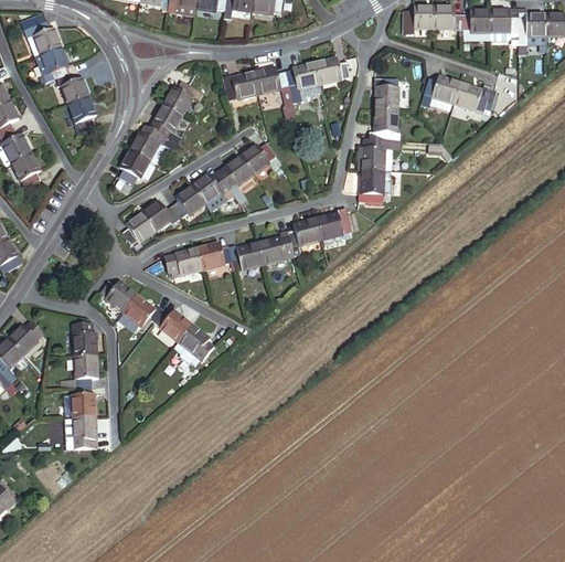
[(167,11),(169,0),(140,0),(140,1),(159,3),(161,10),(167,11)]
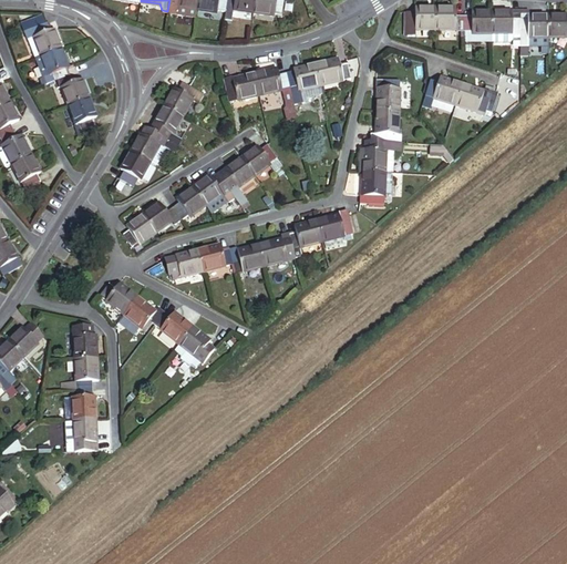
[(196,8),(197,0),(169,0),(167,11),(195,14),(196,8)]
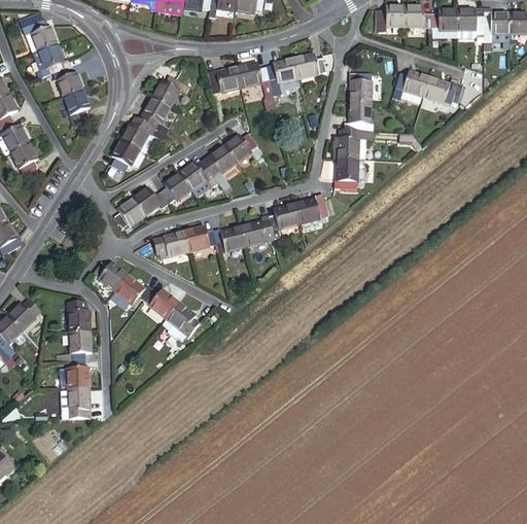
[(209,9),(210,0),(183,0),(182,7),(202,10),(203,8),(209,9)]
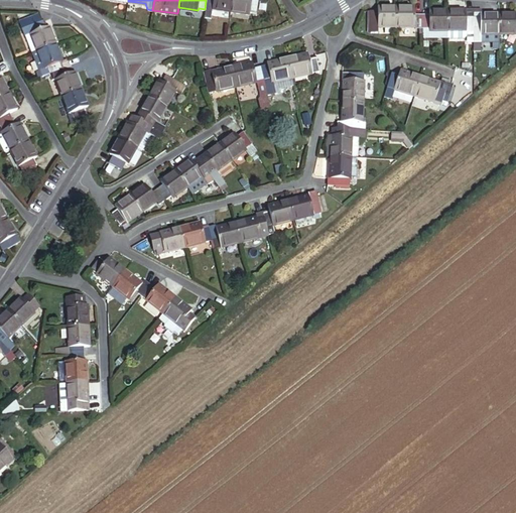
[(230,10),(232,0),(206,0),(205,9),(213,10),(213,7),(230,10)]
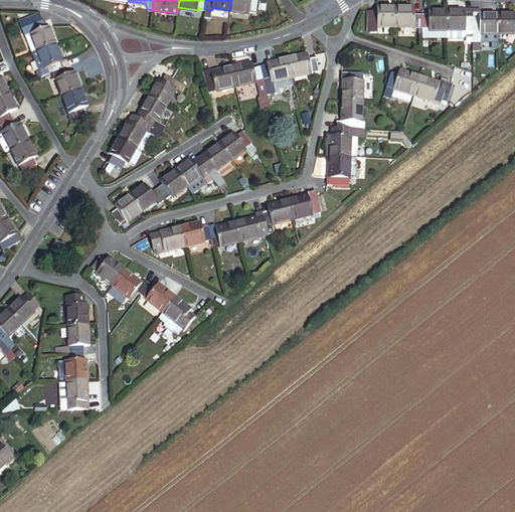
[(256,12),(259,0),(231,0),(229,10),(248,13),(249,11),(256,12)]
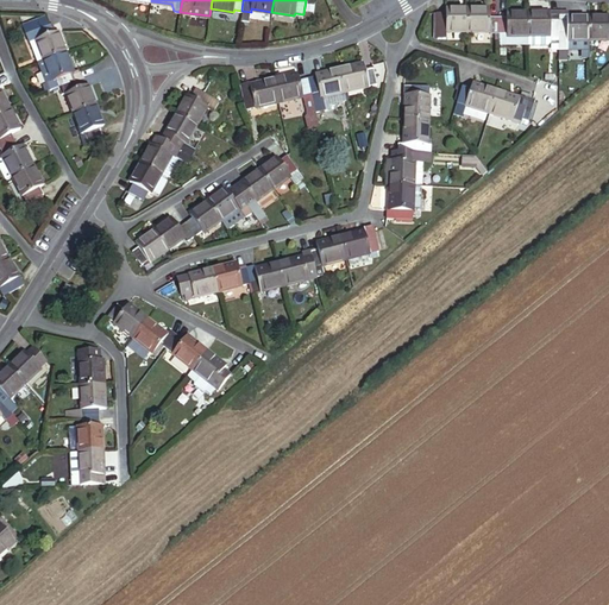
[(468,30),(468,6),(445,6),(445,10),(433,11),(433,19),(437,19),(437,36),(445,36),(445,30),(468,30)]
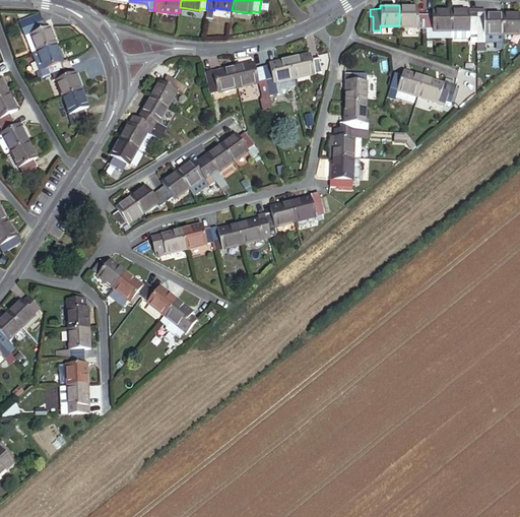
[(425,27),(425,13),(418,13),(418,5),(399,5),(399,25),(417,25),(417,27),(425,27)]
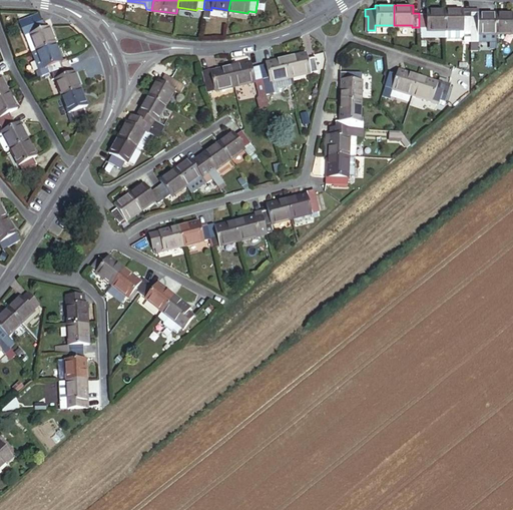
[(445,29),(445,9),(426,9),(426,13),(419,13),(419,27),(419,34),(423,34),(423,35),(445,35),(445,29)]
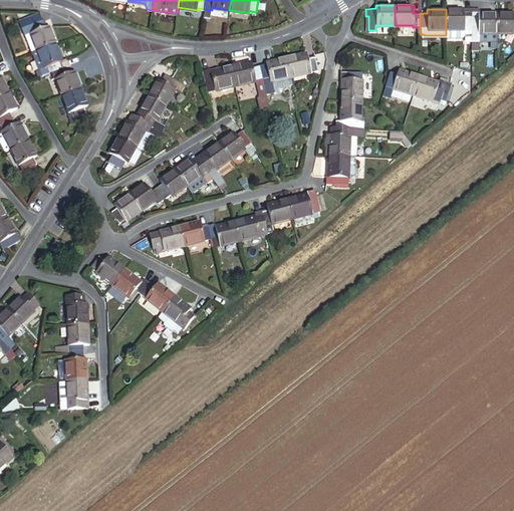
[(472,33),(472,10),(464,10),(464,9),(446,9),(446,29),(465,28),(465,32),(472,33)]
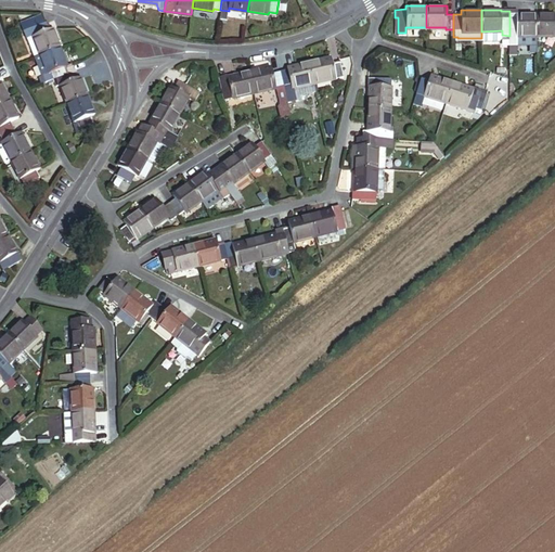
[(537,35),(537,13),(517,13),(517,11),(510,11),(510,36),(512,36),(512,51),(517,51),(518,45),(536,45),(536,35),(537,35)]
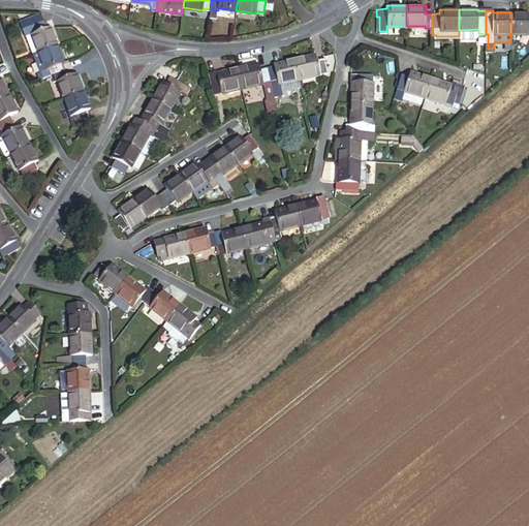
[(528,12),(511,12),(511,33),(528,33),(528,12)]
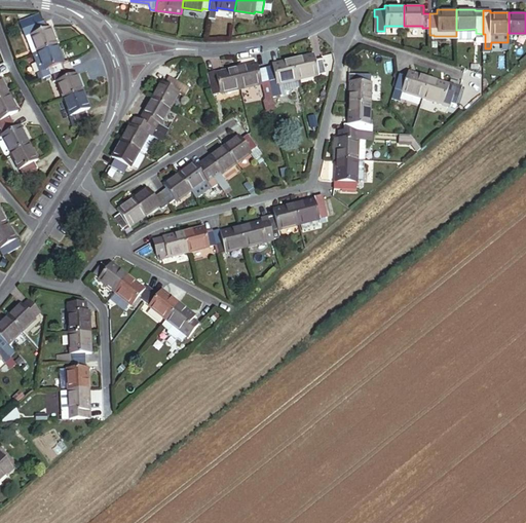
[(57,42),(49,25),(46,27),(43,20),(41,21),(39,14),(24,20),(27,27),(23,29),(33,51),(55,42),(57,42)]
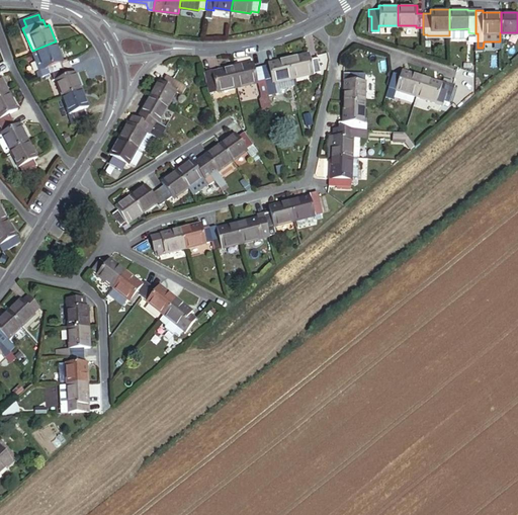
[(62,60),(55,41),(32,51),(38,68),(41,75),(49,73),(63,67),(60,61),(62,60)]
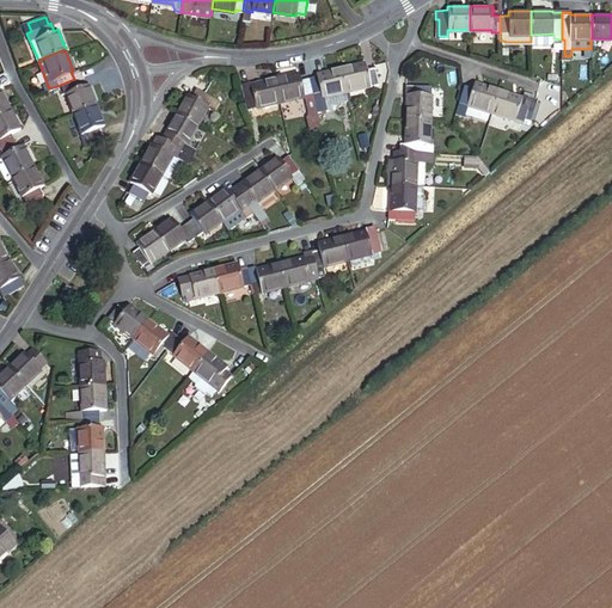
[(378,83),(374,66),(366,68),(365,62),(341,67),(346,91),(378,83)]
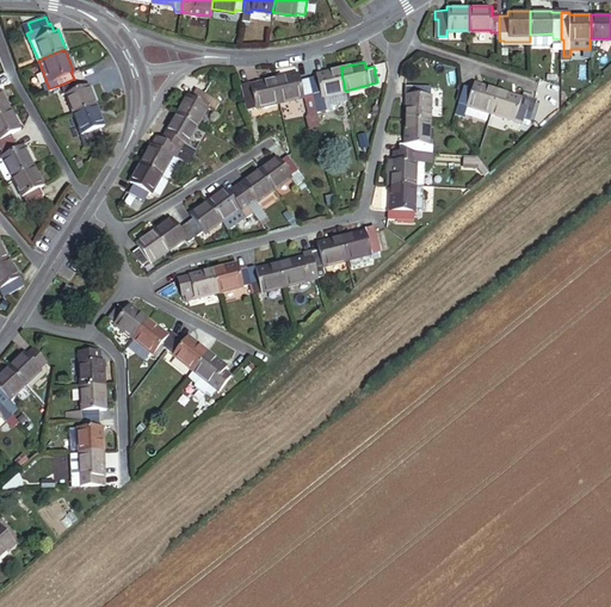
[(345,91),(340,67),(315,73),(315,75),(309,76),(318,111),(331,107),(331,103),(347,99),(345,91)]
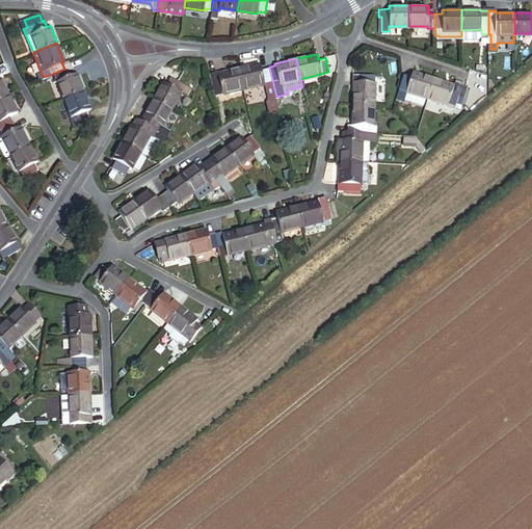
[(276,97),(269,67),(262,69),(261,62),(239,68),(244,87),(266,83),(269,98),(276,97)]
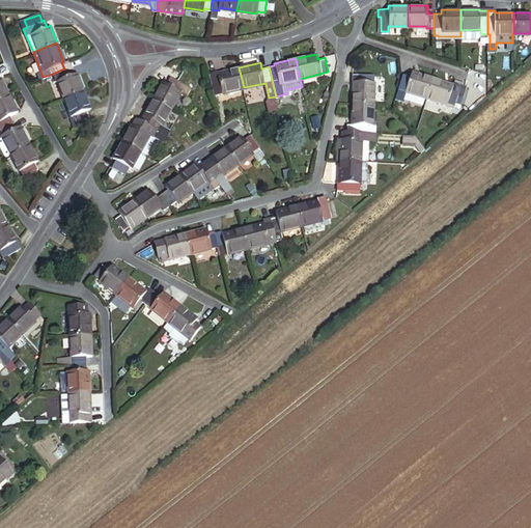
[(244,87),(239,67),(218,73),(218,72),(211,73),(215,94),(244,87)]
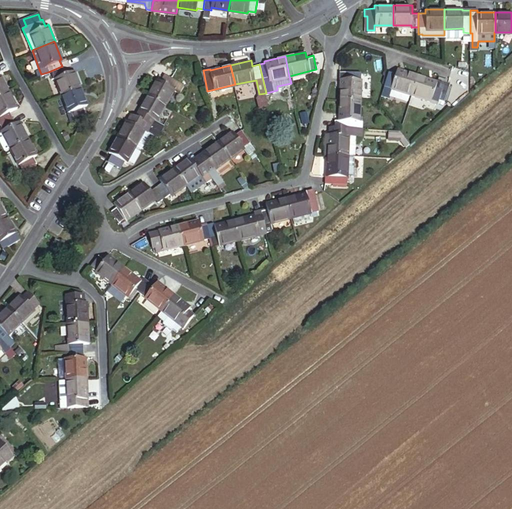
[(81,87),(74,69),(64,73),(62,66),(48,72),(51,78),(55,77),(62,94),(81,87)]
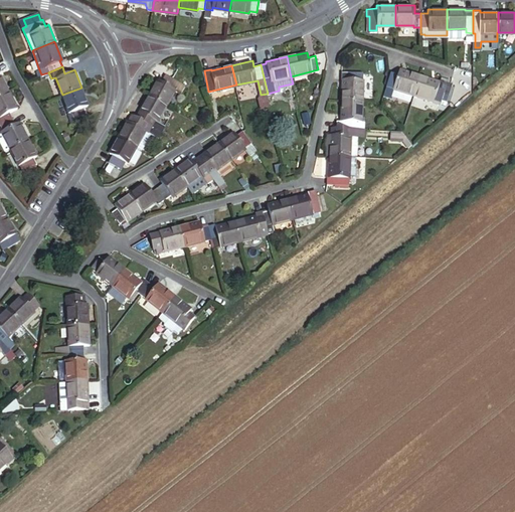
[(413,95),(419,74),(399,68),(398,73),(390,71),(386,87),(388,87),(385,96),(390,97),(391,95),(393,89),(412,94),(413,95)]
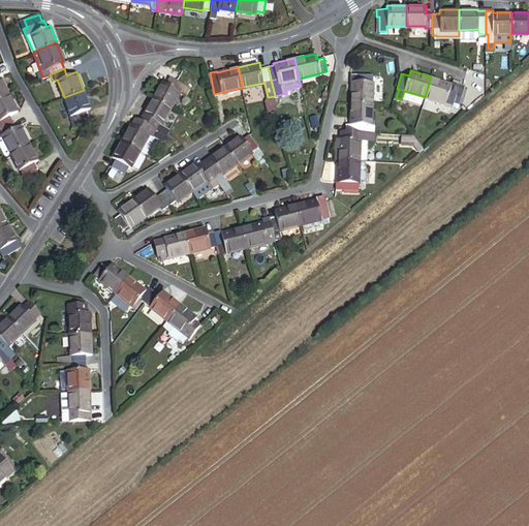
[(372,102),(373,73),(350,72),(350,81),(352,81),(351,101),(372,102)]
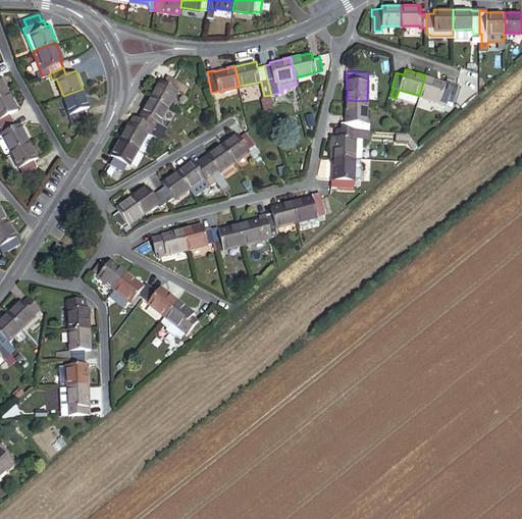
[(9,91),(0,74),(0,96),(8,92),(9,91)]
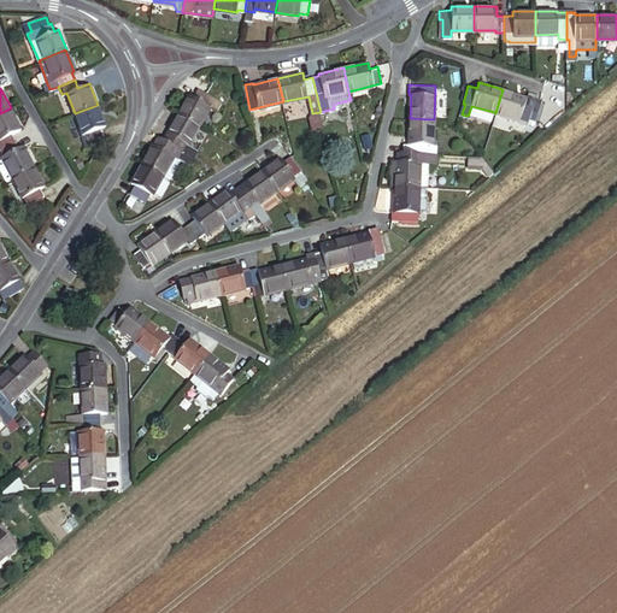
[(199,125),(210,107),(217,111),(222,101),(198,88),(194,95),(189,94),(178,113),(199,125)]
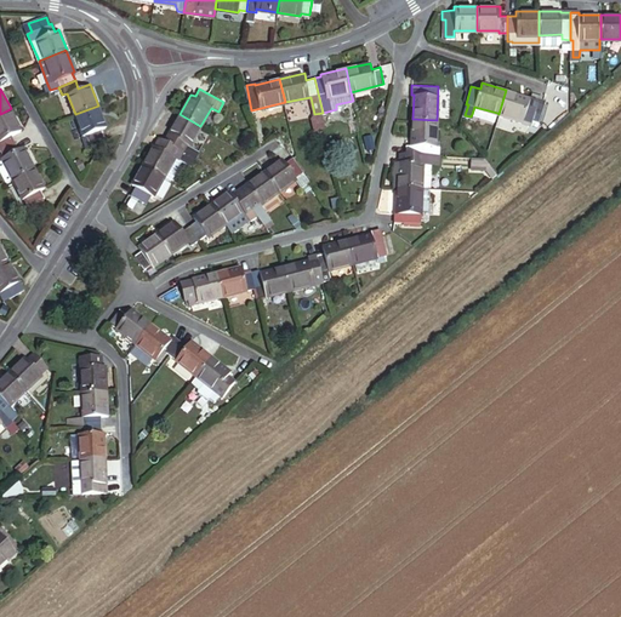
[(540,121),(546,100),(531,95),(530,98),(506,90),(499,114),(533,124),(534,120),(540,121)]
